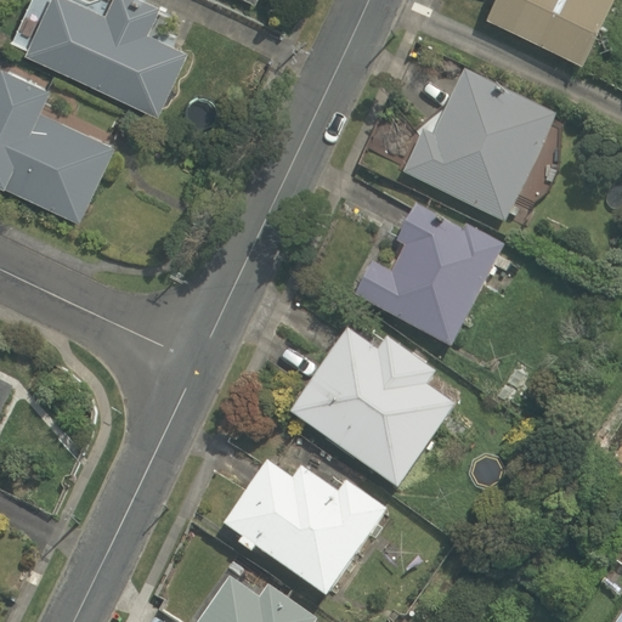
[(52,0),(29,54),(162,114),(193,45),(158,29),(167,12),(139,0),(112,0),(108,11),(84,0),(52,0)]
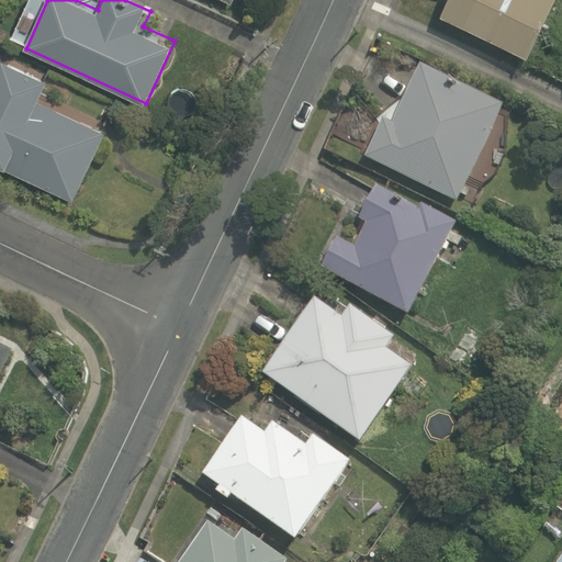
[(447,0),(441,15),(534,56),(557,0),(447,0)]
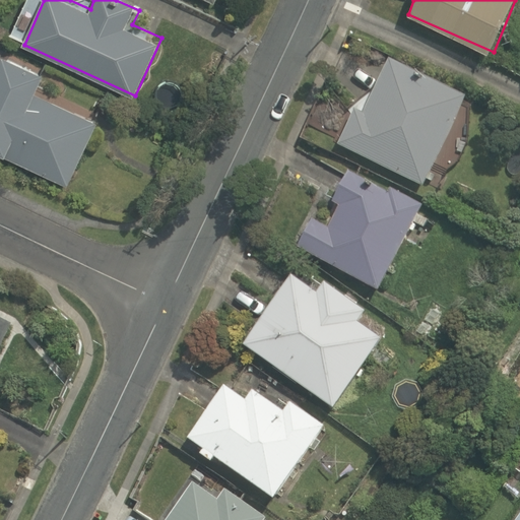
[(0,153),(70,188),(88,147),(96,150),(112,119),(59,93),(64,82),(0,52),(0,153)]
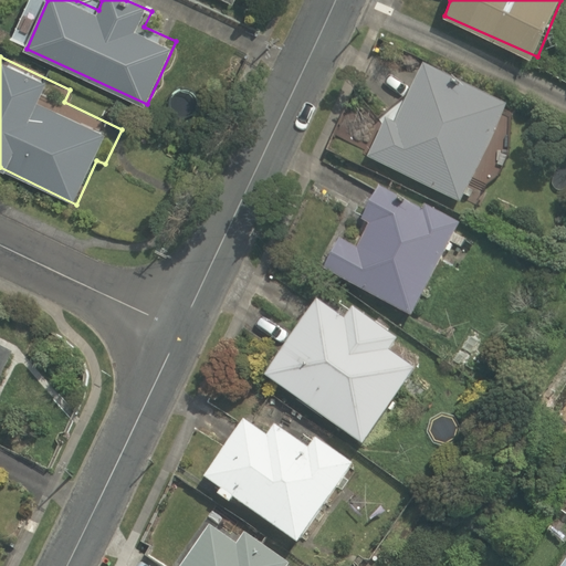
[(459,206),(471,180),(493,191),(512,152),(490,142),(507,105),(413,60),(365,160),(459,206)]
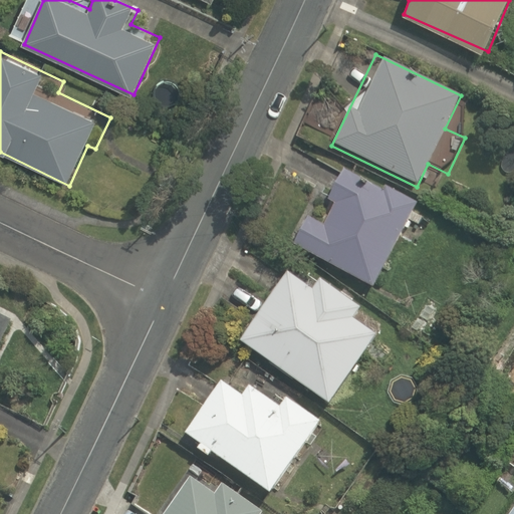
[(325,223),(302,212),(287,241),(375,286),(420,201),(346,164),(324,206),(332,210),(325,223)]
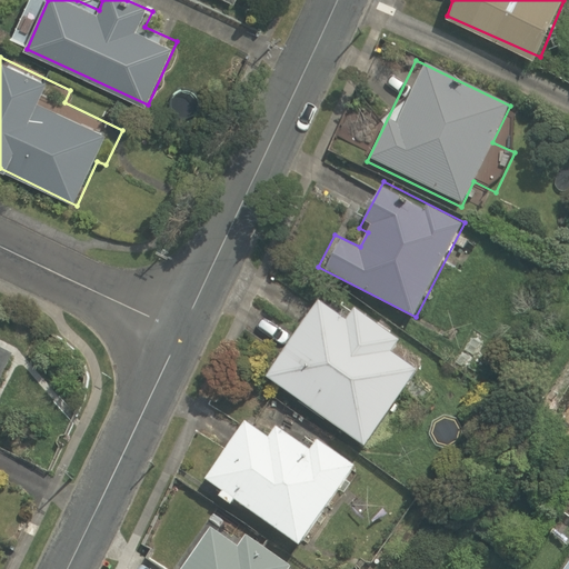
[(395,355),(406,338),(361,308),(350,323),(315,300),(263,377),(370,449),(421,372),(395,355)]
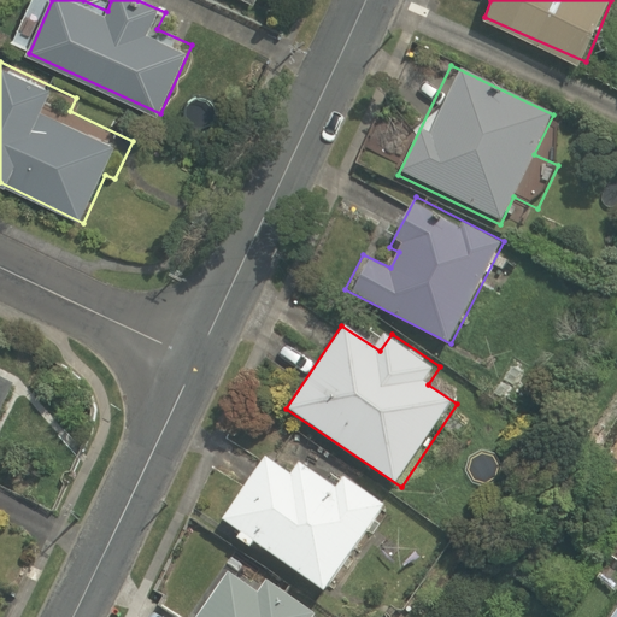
[(0,415),(15,386),(0,378),(0,415)]
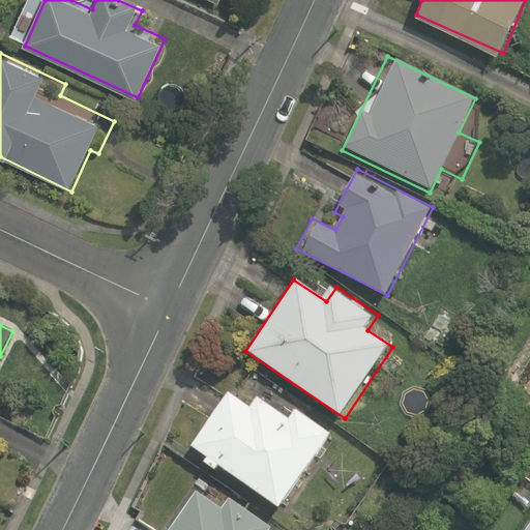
[(337,437),(303,410),(295,421),(263,395),(253,409),(230,391),(188,445),(277,513),(337,437)]
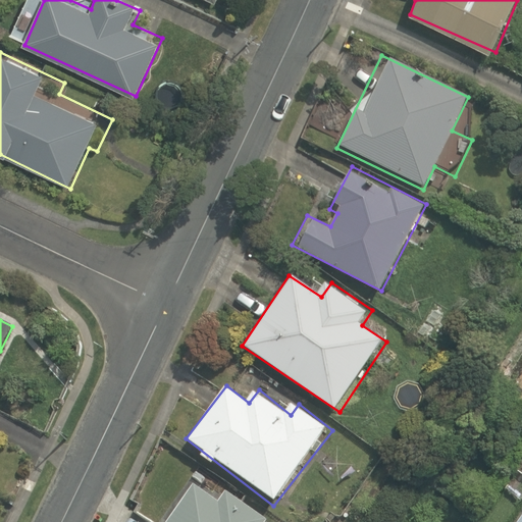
[(266,521),(207,475),(169,521),(266,521)]
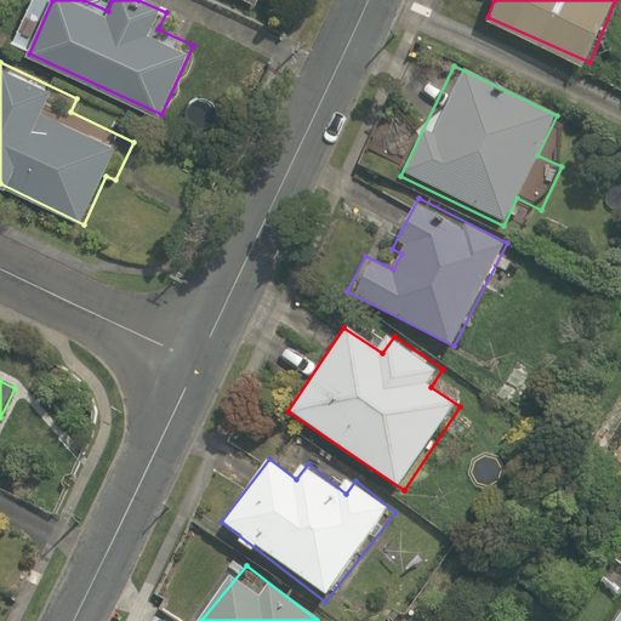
[(620,620),(620,605),(610,620),(620,620)]
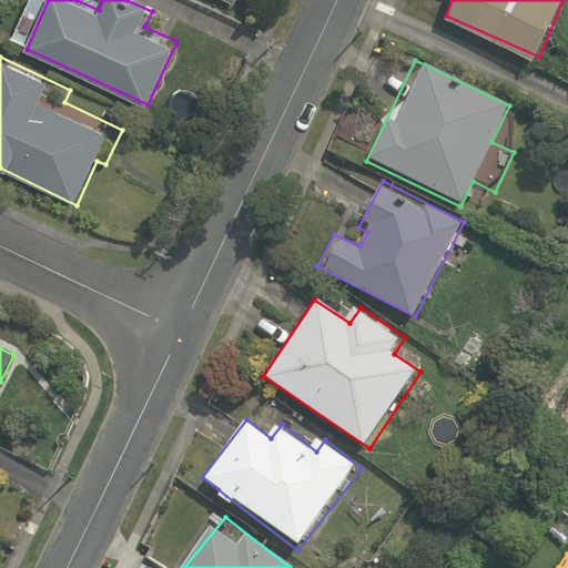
All buildings are outlined.
